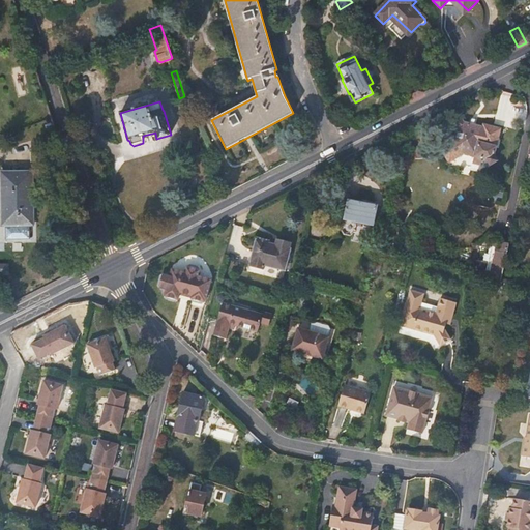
[(529,122),(529,102),(523,101),(519,120),(529,122)]
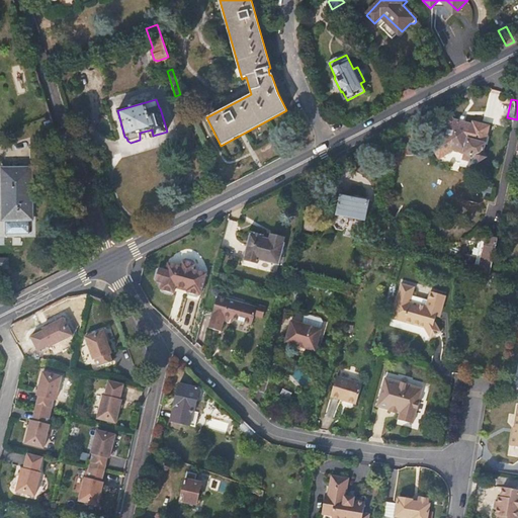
[(451,117),(447,120),(449,123),(446,135),(431,143),(440,158),(454,150),(465,153),(464,159),(470,161),(471,156),(475,155),(482,156),(489,126),(473,123),(472,125),(454,121),(451,117)]
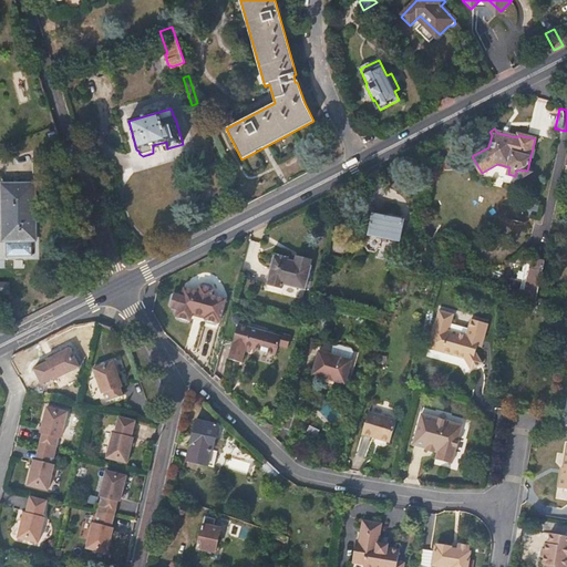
[(19,185),(3,185),(6,239),(34,239),(33,185),(19,185)]
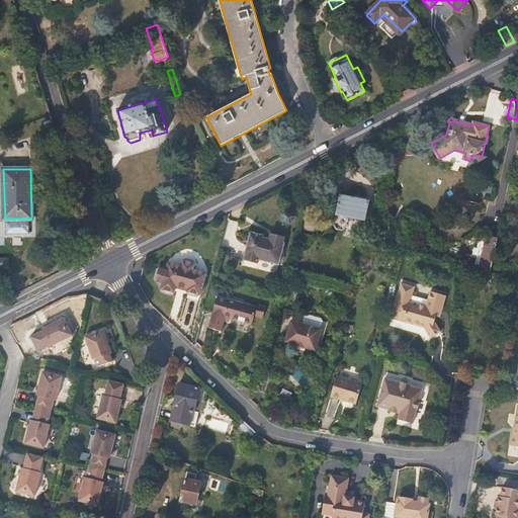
[(369,201),(341,196),(338,216),(335,226),(338,229),(343,231),(347,228),(364,231),(366,221),(369,201)]
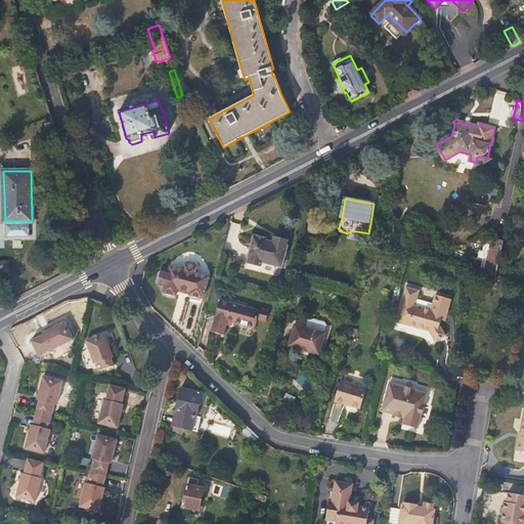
[(266,239),(266,236),(255,233),(254,235),(253,235),(247,258),(248,258),(247,262),(259,265),(260,261),(280,267),(287,245),(286,245),(288,239),(272,235),(271,241),(266,239)]
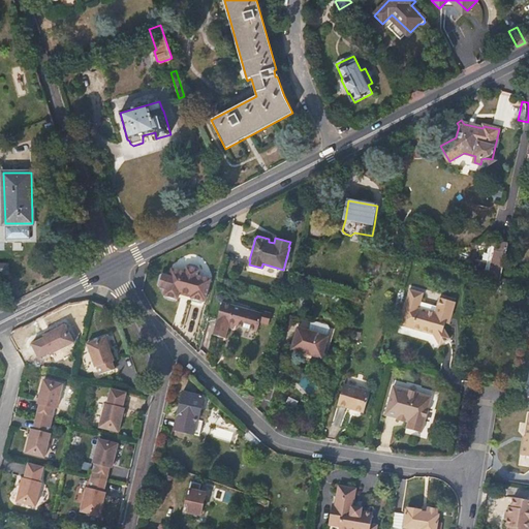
[(497,278),(501,280),(507,249),(492,245),(487,271),(497,274),(497,278)]
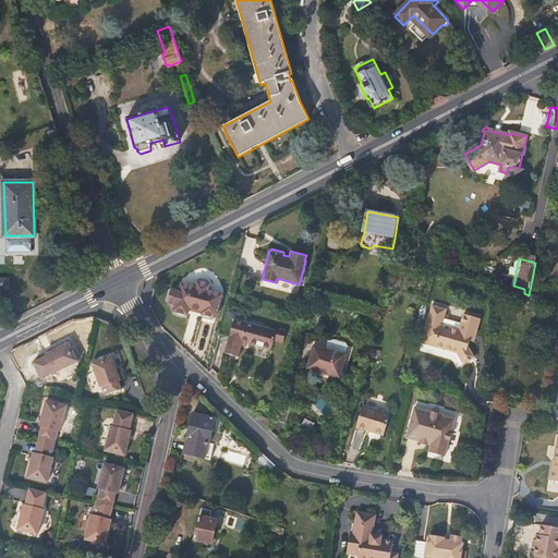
[(177,294),(172,293),(169,306),(173,307),(171,314),(173,317),(179,319),(182,319),(185,317),(186,312),(199,315),(198,319),(201,324),(208,326),(213,324),(213,322),(214,322),(220,299),(207,294),(208,289),(206,284),(198,282),(194,284),(193,290),(181,287),(179,287),(177,294)]
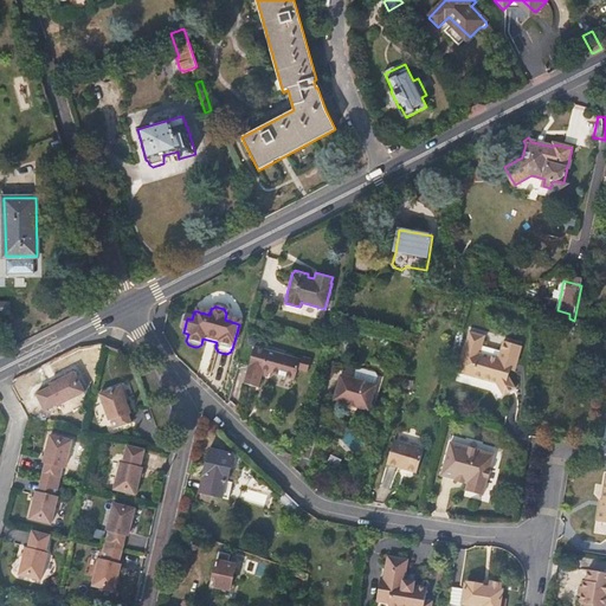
[(513,362),(517,362),(523,345),(504,340),(500,358),(482,352),(485,335),(470,330),(459,372),(497,382),(504,395),(516,388),(509,375),(510,369),(513,362)]
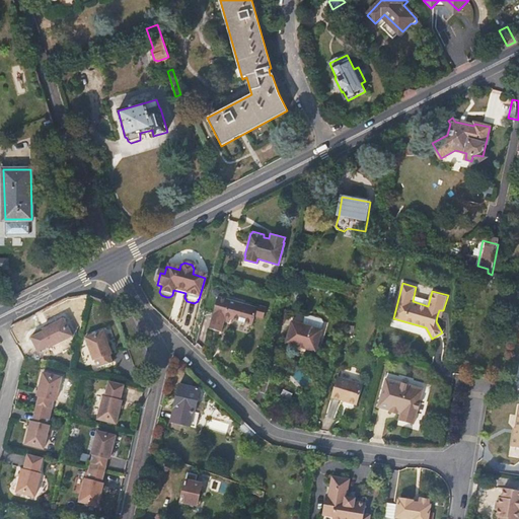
[(225,317),(229,318),(252,325),(254,316),(263,319),(266,308),(257,305),(256,308),(218,297),(209,329),(221,332),(224,322),(225,317)]
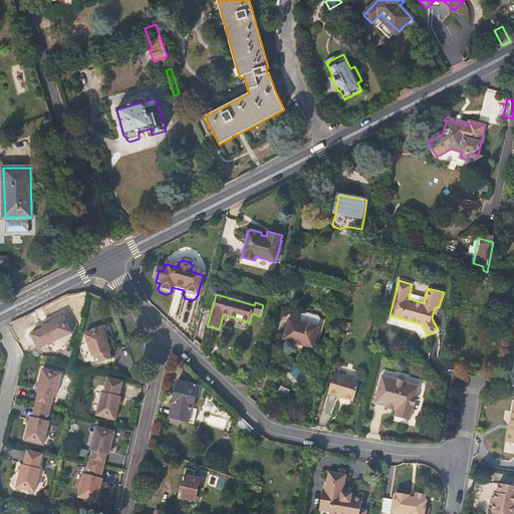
[(302,314),(299,323),(318,328),(320,319),(319,315),(305,311),(302,314)]
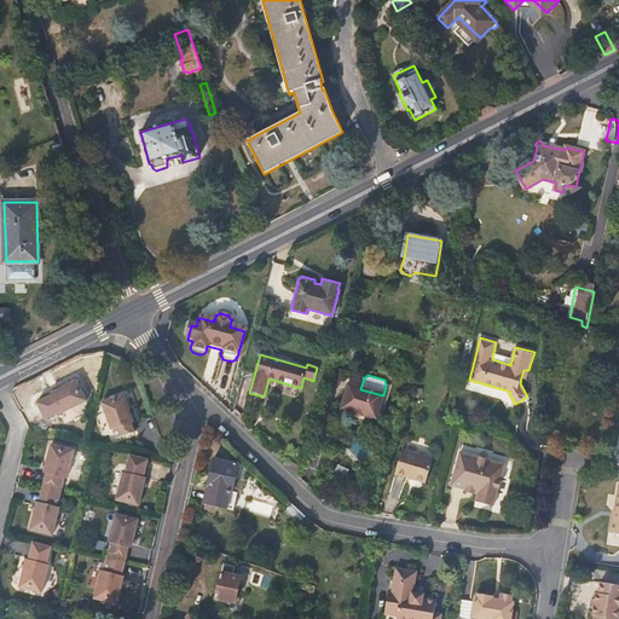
[(80,379),(53,392),(55,394),(39,401),(47,417),(63,411),(63,412),(91,399),(80,379)]
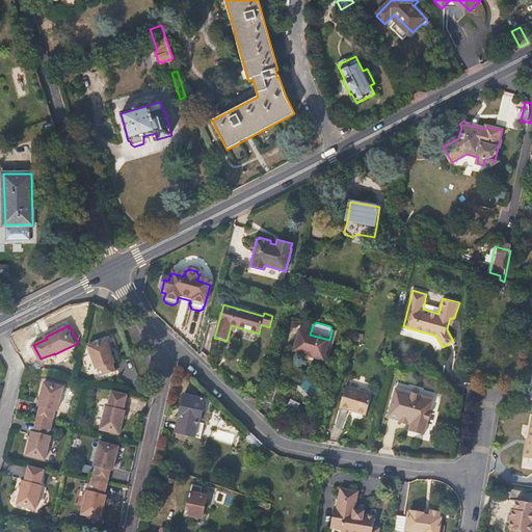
[(310,335),(299,331),(296,341),(293,353),(324,363),(330,340),(329,340),(310,335)]
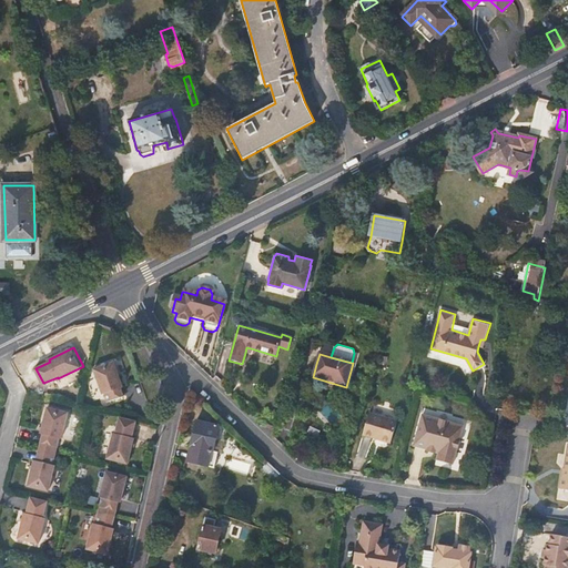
[(115,361),(95,368),(104,394),(107,393),(110,402),(125,395),(125,394),(122,387),(124,386),(115,361)]
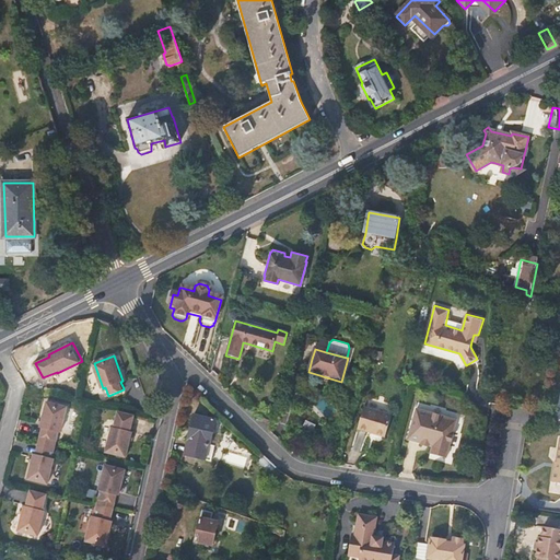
[(42,435),(58,440),(60,431),(62,432),(69,406),(49,400),(42,427),(44,427),(42,435)]
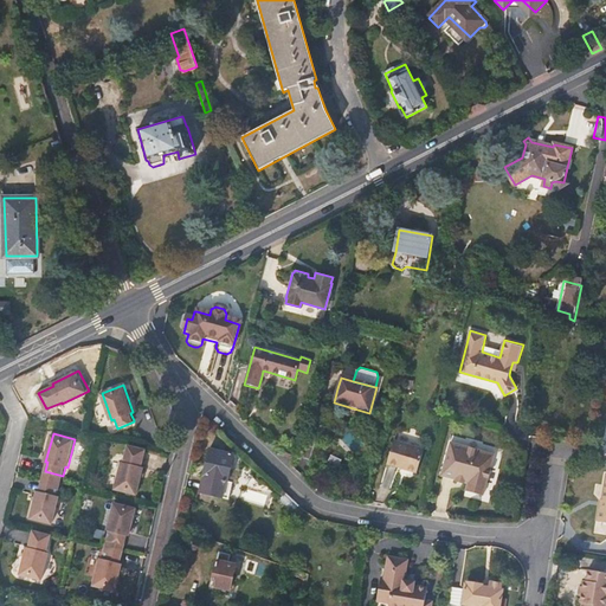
[(423,450),(394,440),(387,465),(416,475),(423,450)]
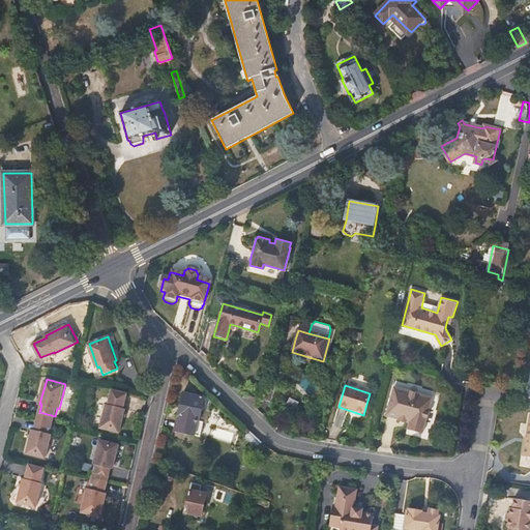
[(433,396),(394,385),(386,415),(400,418),(401,417),(410,419),(407,428),(422,432),(433,396)]
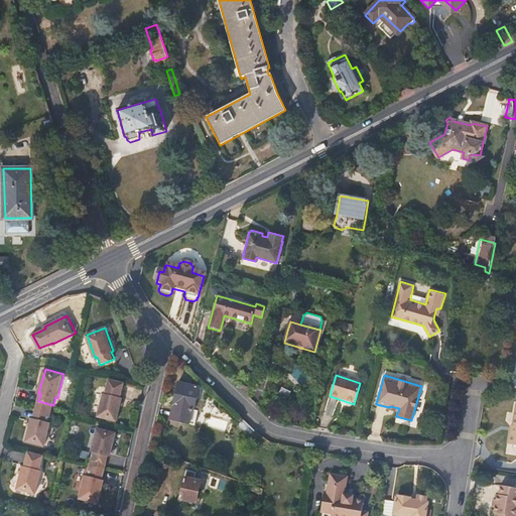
[(126,382),(111,379),(107,393),(105,393),(99,416),(117,421),(123,397),(122,397),(126,382)]
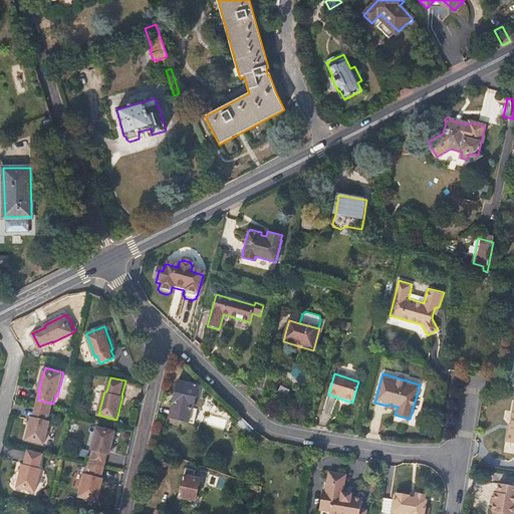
[(197,384),(178,379),(170,417),(194,422),(197,408),(192,407),(197,384)]
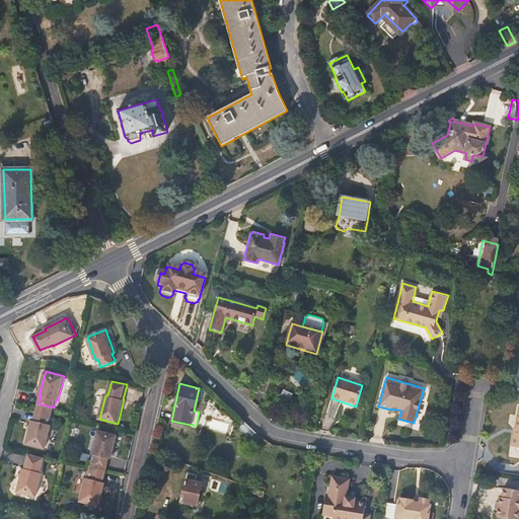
[(243,391),(252,394),(254,388),(245,385),(243,391)]
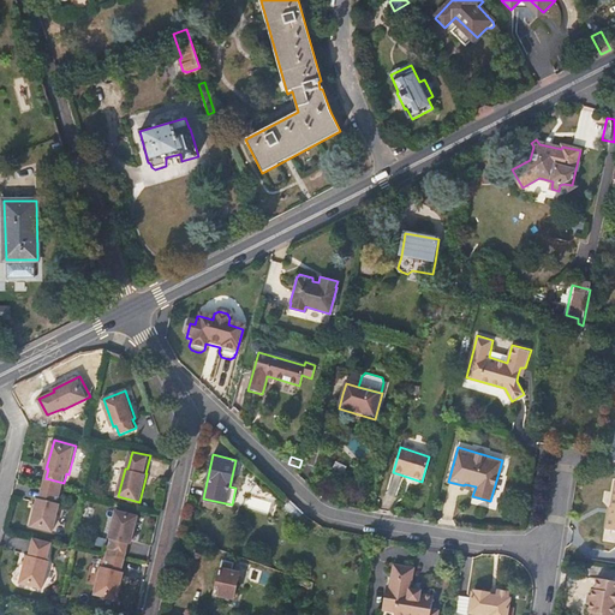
[(61,493),(64,483),(46,478),(43,489),(61,493)]
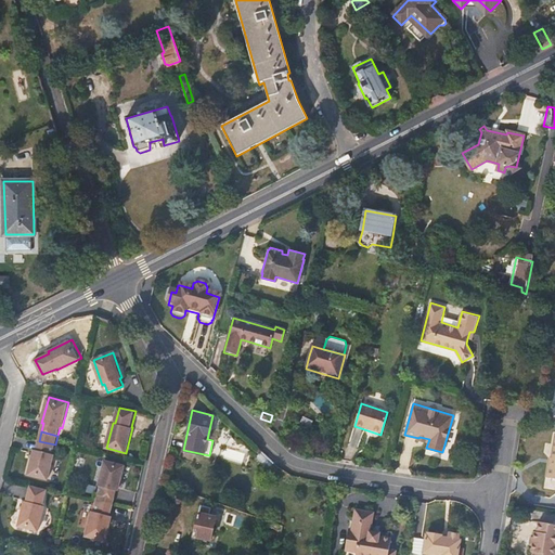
[(53,453),(55,444),(39,441),(37,449),(35,449),(29,475),(49,479),(55,454),(53,453)]
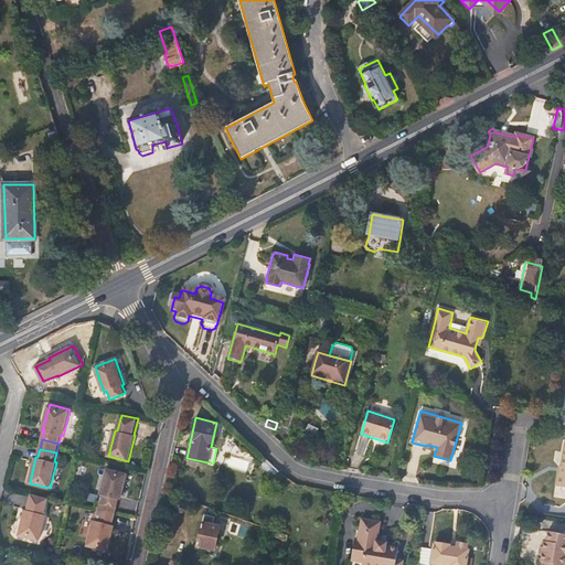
[(272,478),(278,470),(266,458),(259,466),(272,478)]
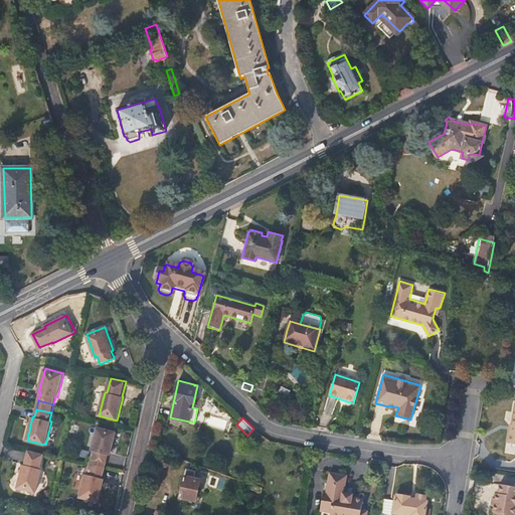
[(92,459),(107,463),(109,455),(111,456),(117,432),(99,426),(92,451),(94,451),(92,459)]
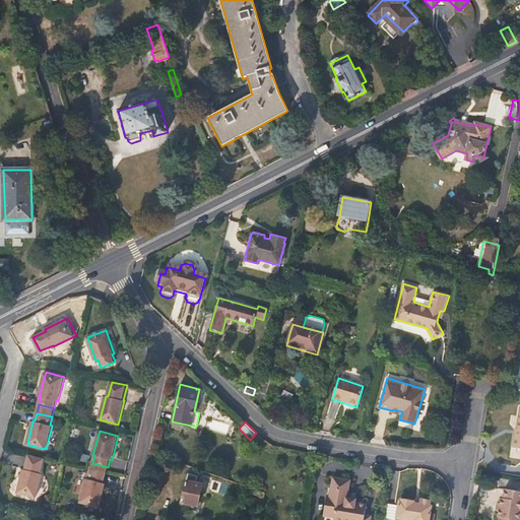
[(45,458),(29,454),(25,468),(23,469),(17,493),(37,498),(43,473),(41,473),(45,458)]
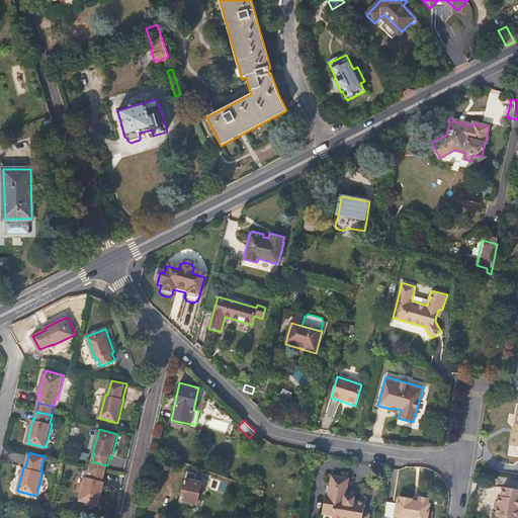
[(105,473),(107,465),(92,461),(90,469),(105,473)]
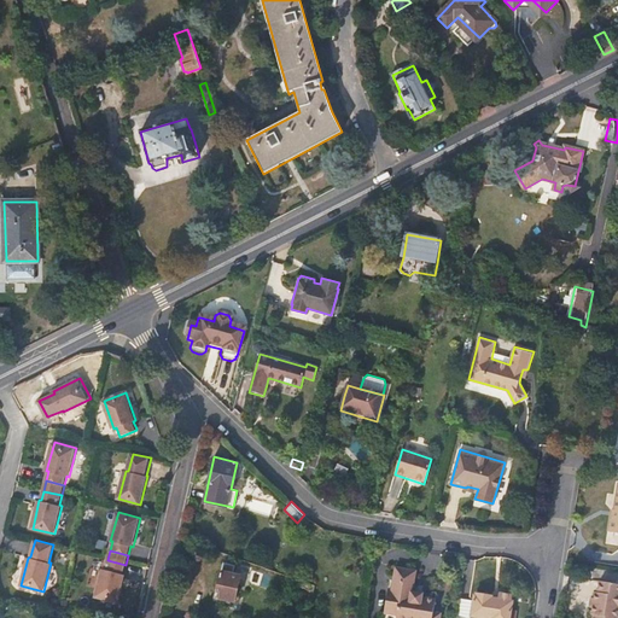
[(124,567),(126,565),(108,560),(106,569),(103,569),(95,598),(118,604),(126,575),(123,575),(124,567)]
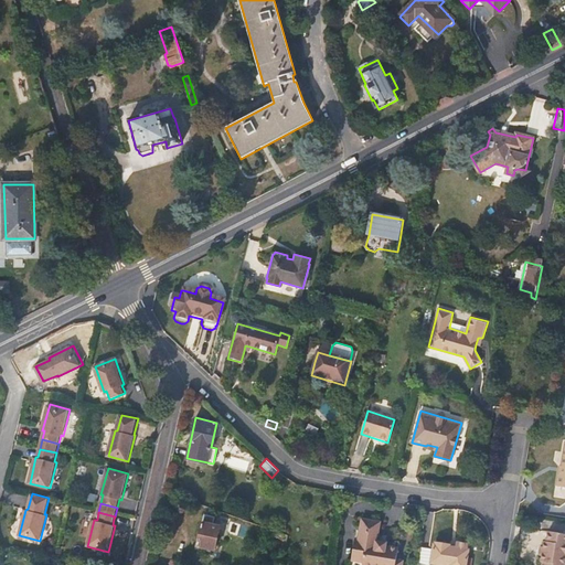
[(214,516),(203,514),(198,544),(215,548),(219,526),(213,525),(214,516)]
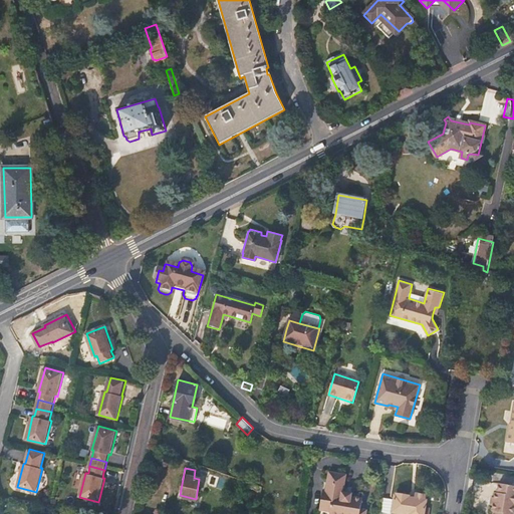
[(344,486),(347,475),(329,471),(326,490),(324,490),(321,510),(330,511),(329,513),(366,513),(367,510),(361,509),(362,499),(351,497),(352,493),(344,492),(344,486)]
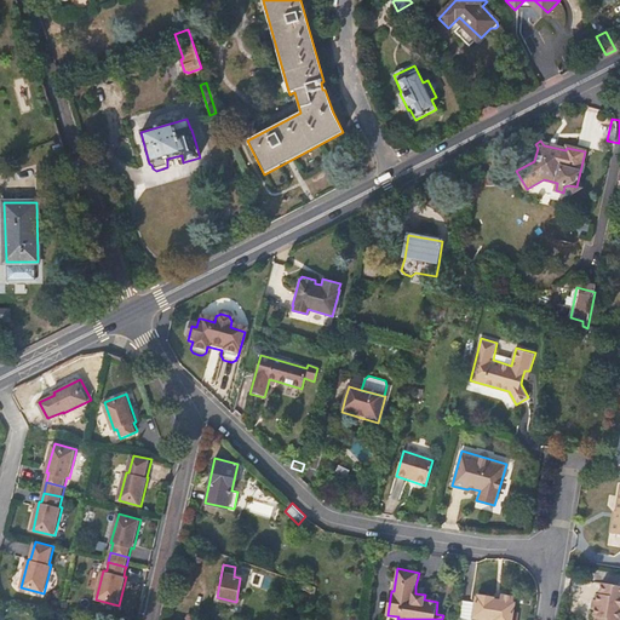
[(315,593),(316,587),(296,579),(294,585),(315,593)]
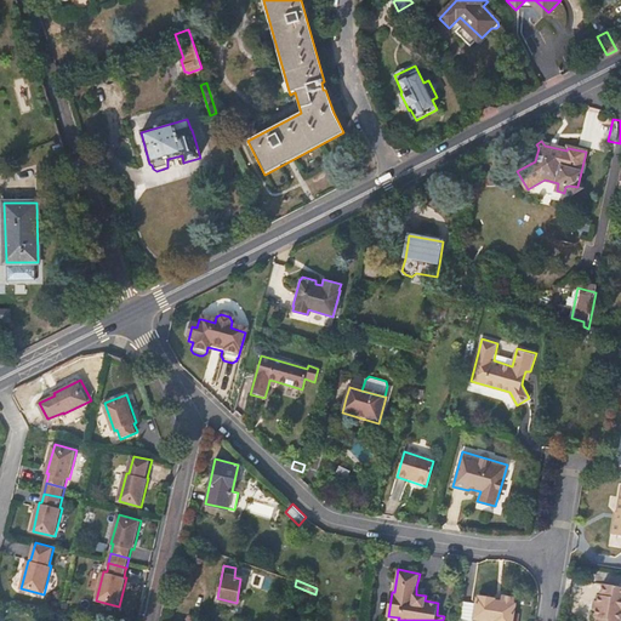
[(598,596),(598,602),(596,610),(594,617),(598,617),(597,620),(619,620),(620,620),(620,586),(603,584),(602,596),(598,596)]
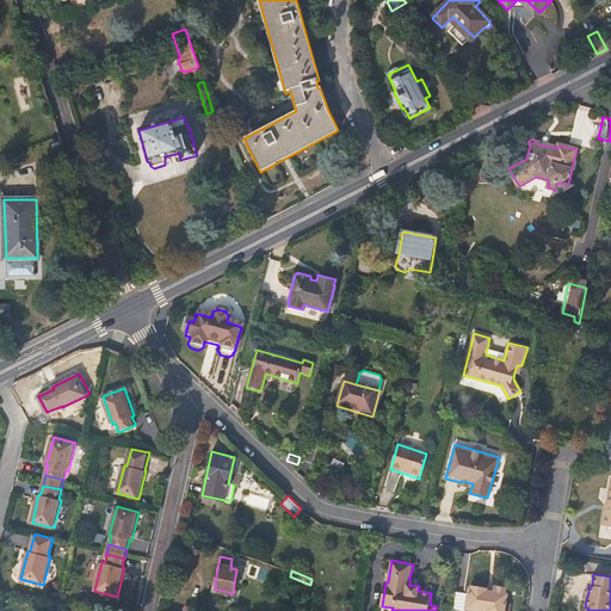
[(319,581),(312,579),(310,585),(309,594),(316,596),(319,581)]
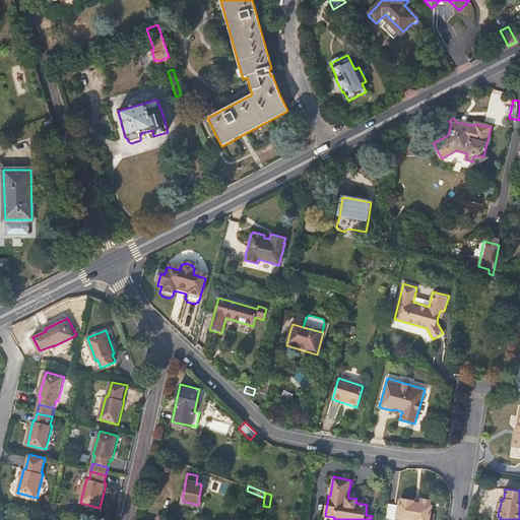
[(400,500),(399,501),(396,519),(428,519),(431,505),(430,505),(430,500),(419,499),(418,503),(413,503),(413,502),(400,500)]
